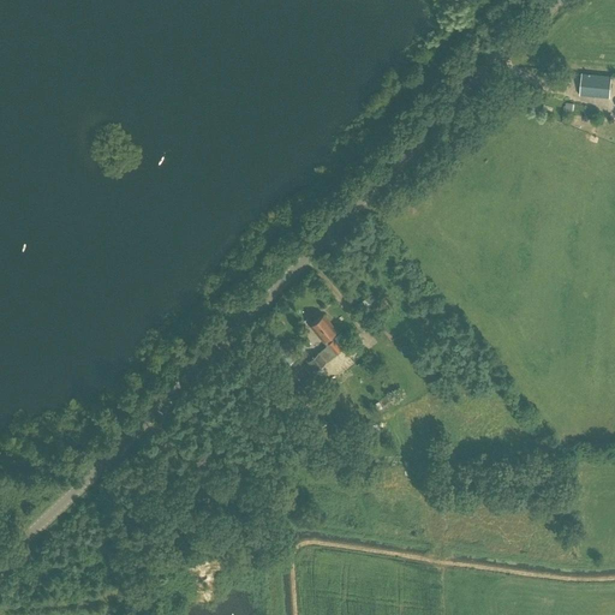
[(609,97),(611,76),(583,73),(580,94),(609,97)]
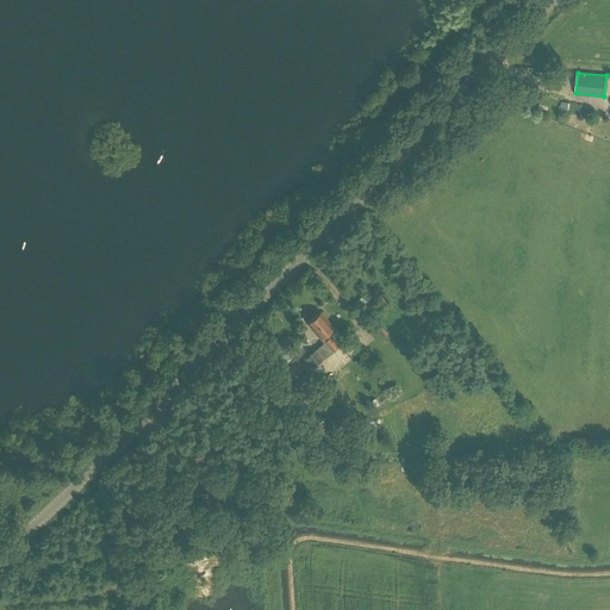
[(360,304),(372,296),(368,291),(358,299),(360,304)]
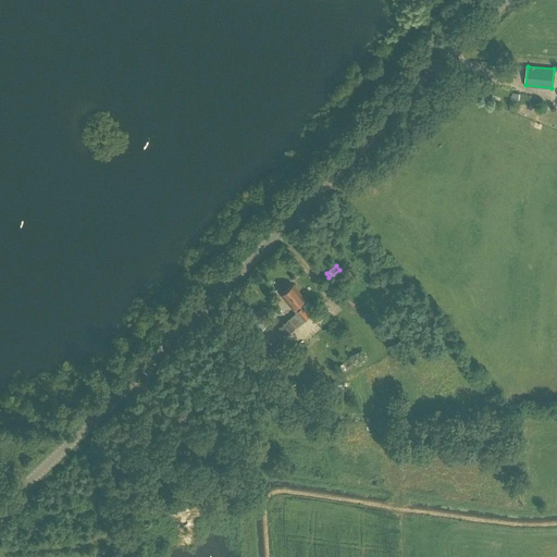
[(310,316),(300,304),(306,299),(293,284),(280,295),(293,310),(293,309),(296,312),(277,329),(285,336),(310,316)]
